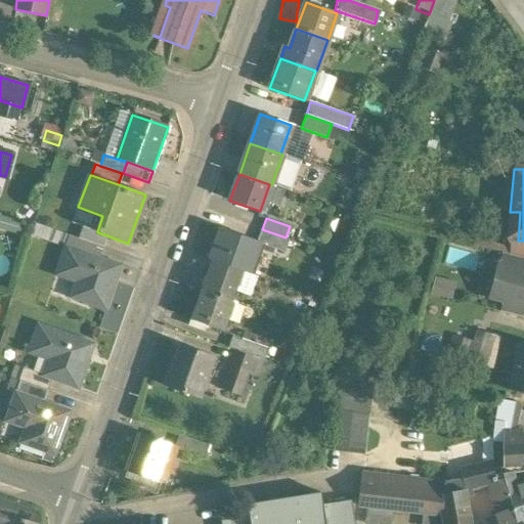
[(97,231),(83,226),(79,238),(103,247),(106,235),(97,232),(97,231)]
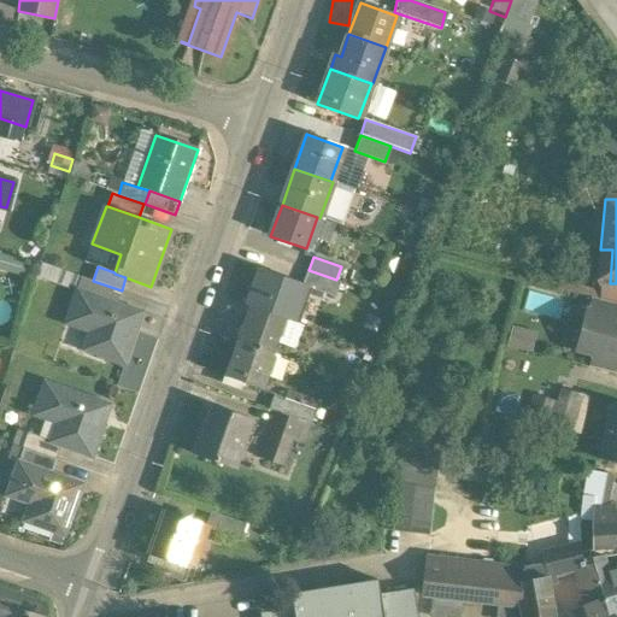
[(304,285),(258,268),(245,304),(252,306),(282,317),(293,321),(306,287),(306,286),(304,285)]
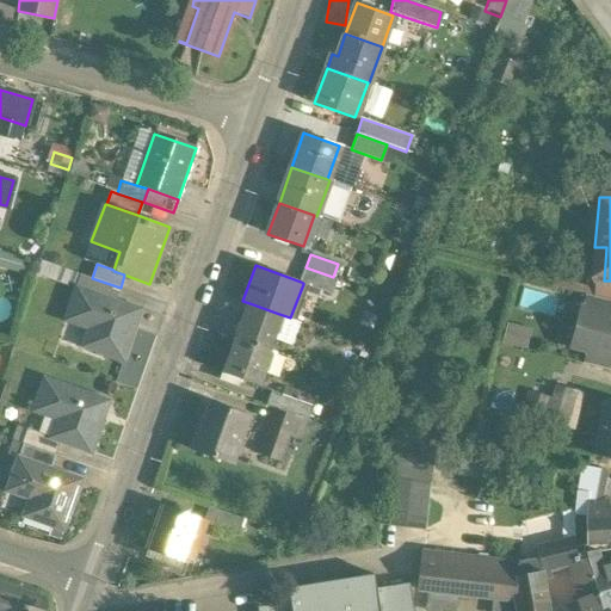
[(333,277),(306,267),(301,282),(303,283),(303,284),(331,294),(335,278),(333,277)]
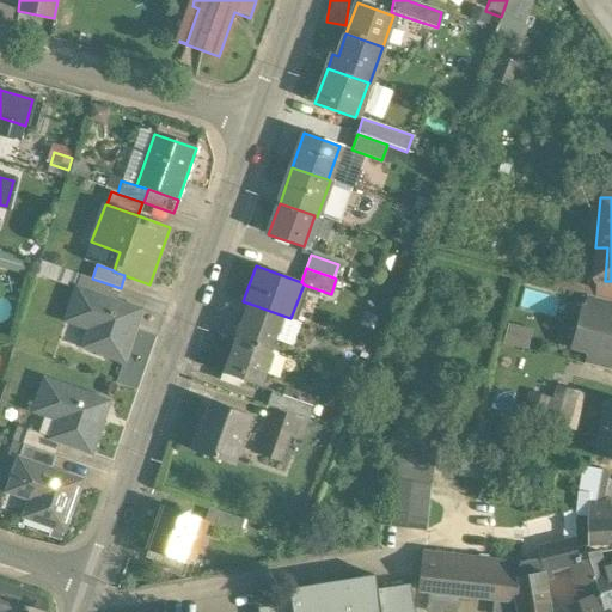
[(92,279),(81,275),(77,288),(116,303),(121,288),(92,279)]
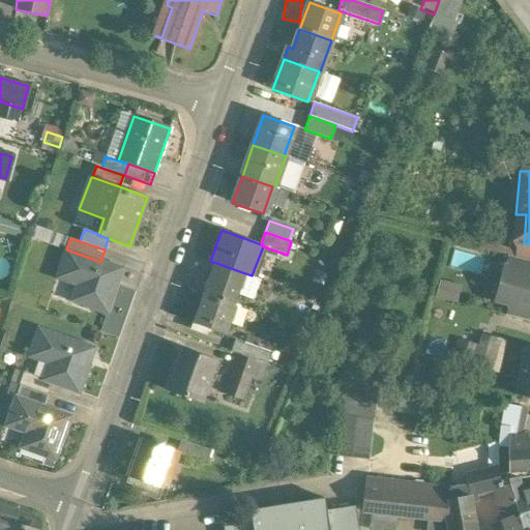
[(100,262),(66,249),(60,268),(81,275),(72,300),(107,312),(121,269),(100,262)]
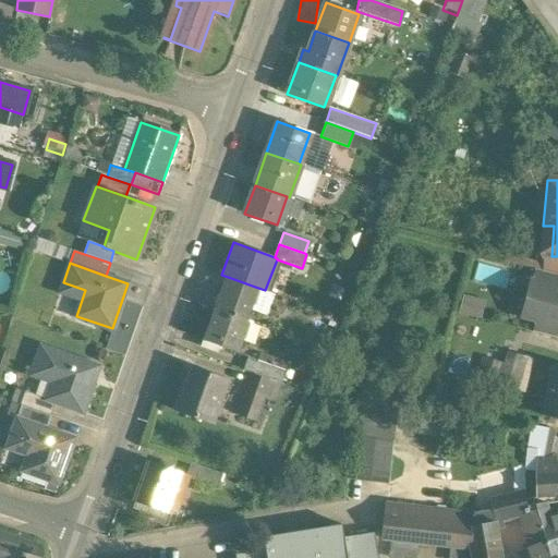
[(557,275),(550,274),(534,269),(531,281),(557,288),(557,275)]
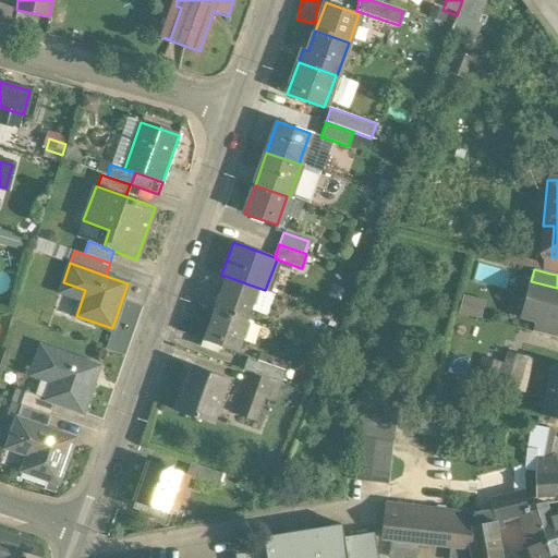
[(255,287),(228,277),(216,310),(244,319),(255,287)]
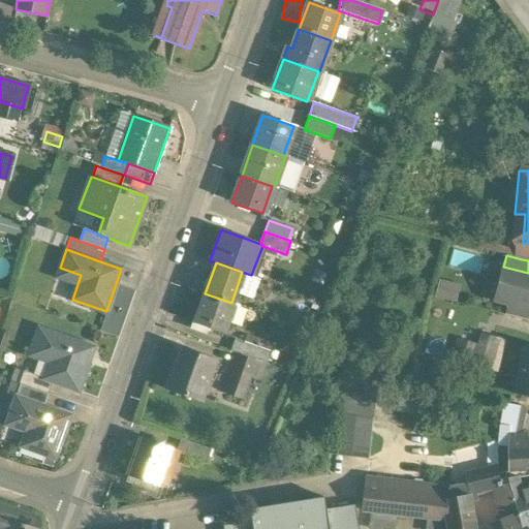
[(528,273),(503,267),(495,299),(506,303),(528,308),(528,273)]
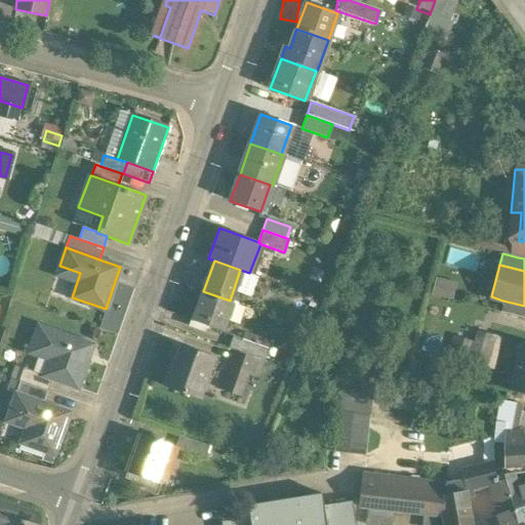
[(57,275),(54,286),(70,291),(74,281),(57,275)]
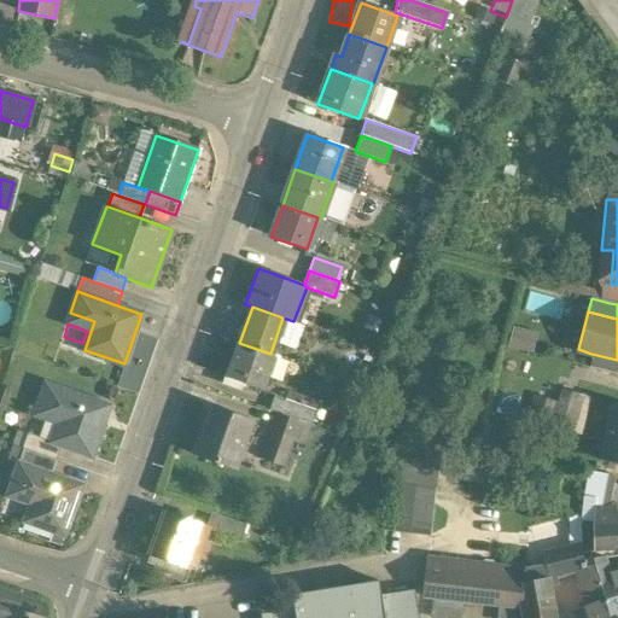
[(508,348),(534,354),(538,333),(513,327),(508,348)]
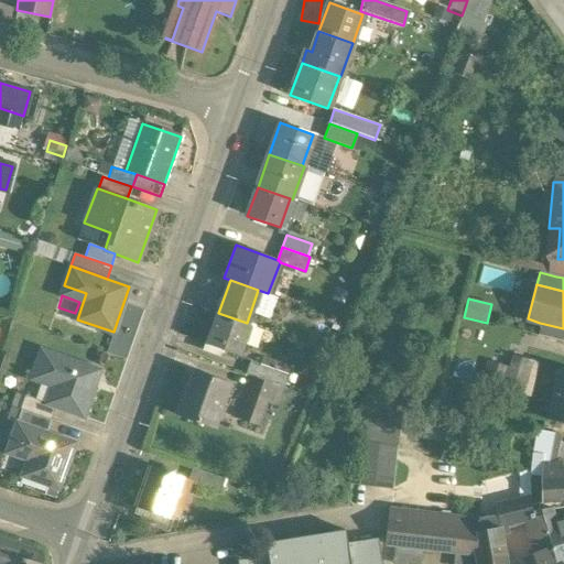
[(247,323),(218,313),(207,344),(238,355),(239,350),(246,353),(249,344),(250,344),(252,338),(245,336),(249,325),(255,327),(255,326),(247,323)]
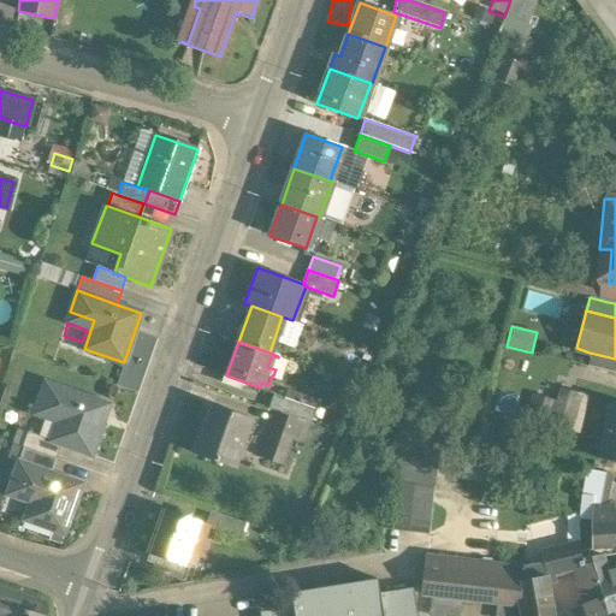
[(615,365),(615,359),(590,353),(586,366),(614,373),(615,365)]
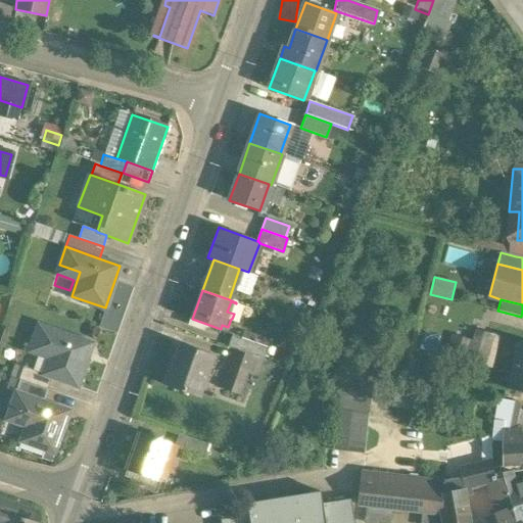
[(227,312),(234,314),(238,303),(236,302),(236,303),(231,301),(227,312)]
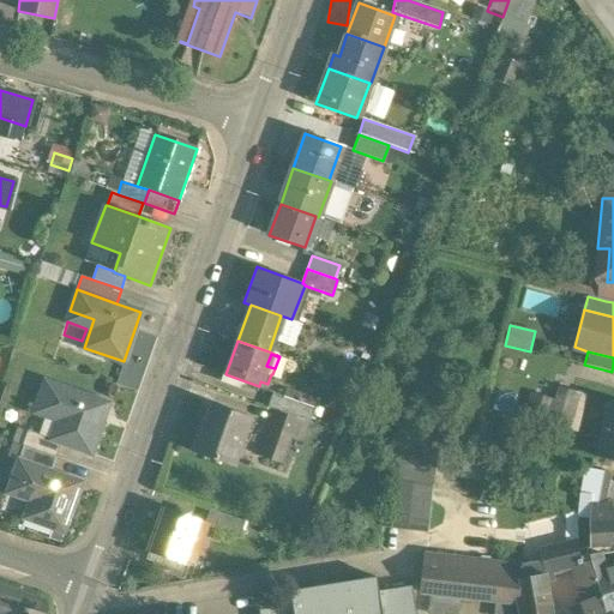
[(260,381),(259,386),(268,389),(272,374),(271,374),(268,384),(260,381)]
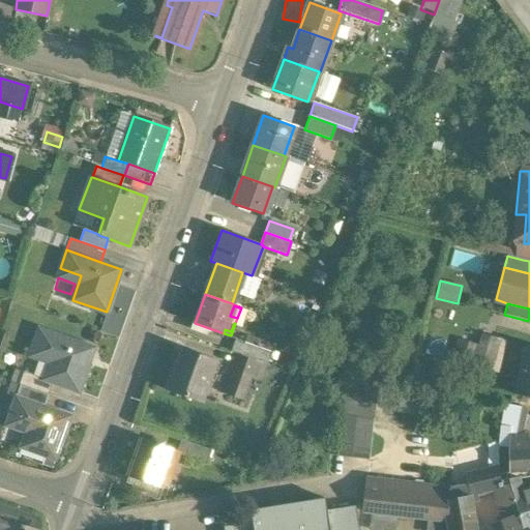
[(94,348),(38,328),(32,347),(52,354),(43,378),(42,379),(52,383),(79,392),(79,390),(82,381),(83,381),(83,380),(83,379),(87,365),(88,365),(94,348)]
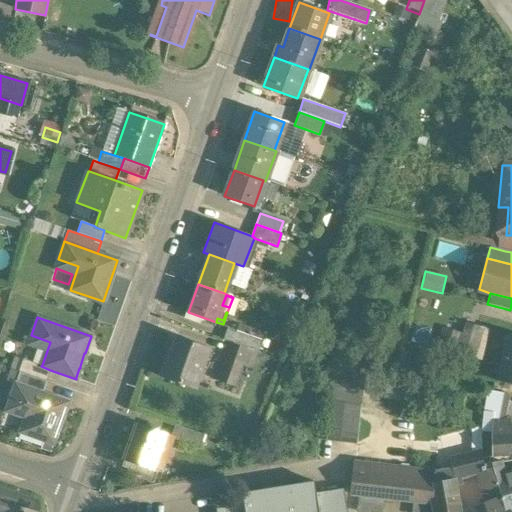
[(478,326),(466,323),(460,346),(458,354),(470,357),(478,326)]
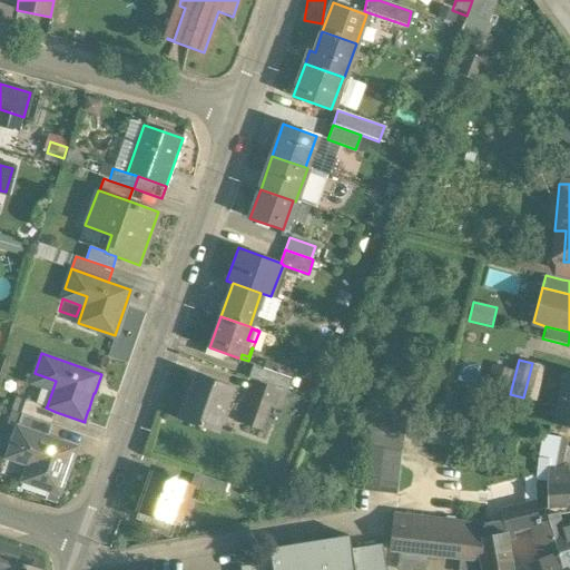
[(253,364),(248,377),(258,381),(274,387),(279,373),(253,364)]
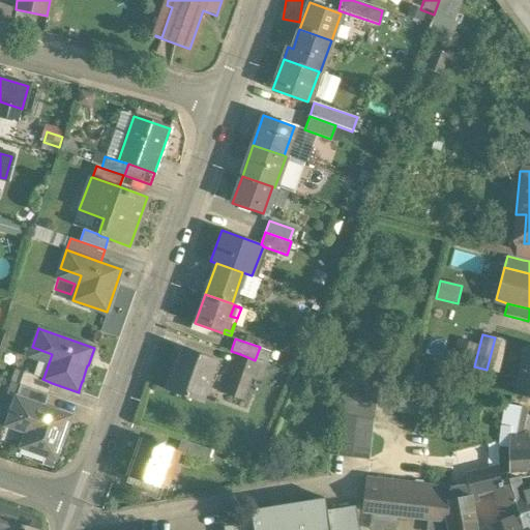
[(476,345),(458,341),(452,359),(472,363),(476,345)]
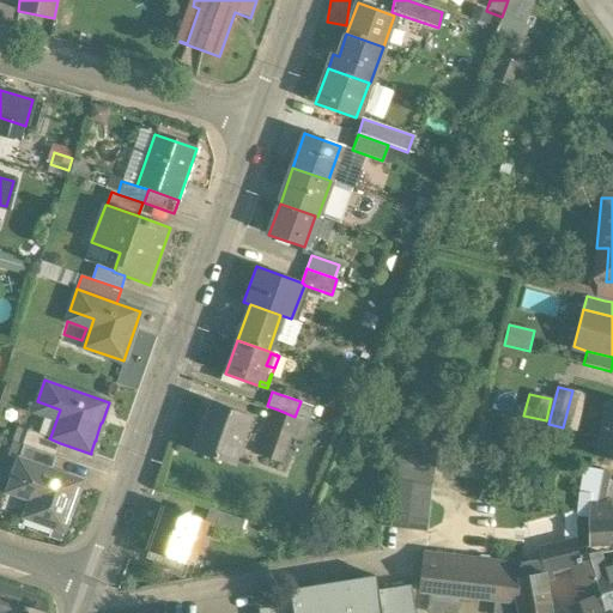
[(249,417),(211,402),(201,432),(199,431),(192,450),(232,465),(249,417)]
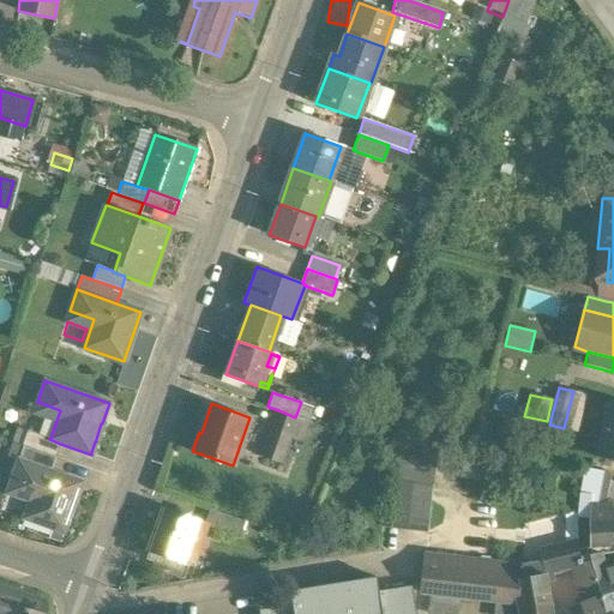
[(613,404),(607,404),(599,457),(613,459),(613,404)]
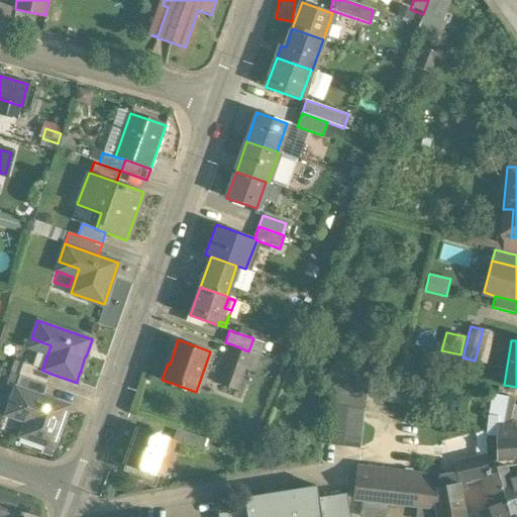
[(234,345),(228,362),(243,367),(251,370),(256,353),(248,351),(234,345)]
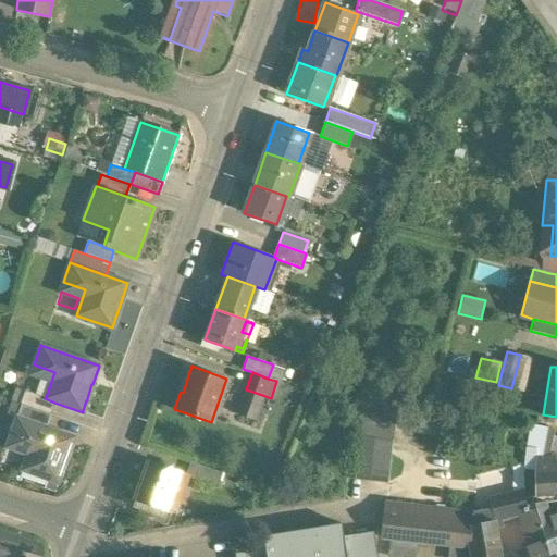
[(262,395),(246,390),(237,415),(254,420),(262,395)]
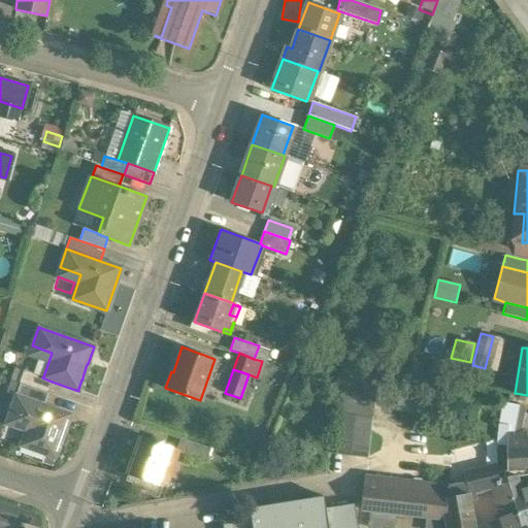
[(43,376),(23,370),(19,383),(21,384),(47,393),(52,382),(42,377),(43,376)]
